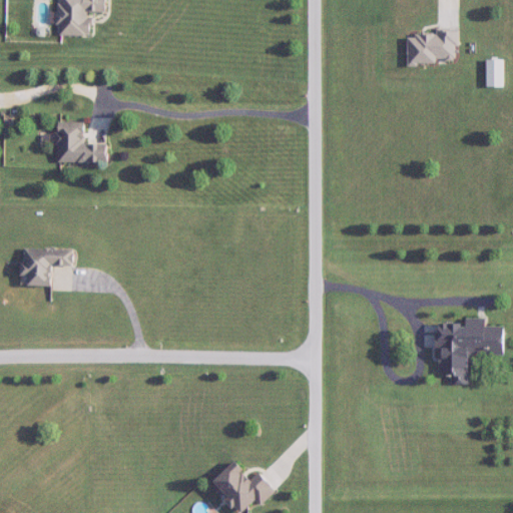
[(93,35),(93,12),(109,12),(109,0),(59,0),(59,35),(93,35)]
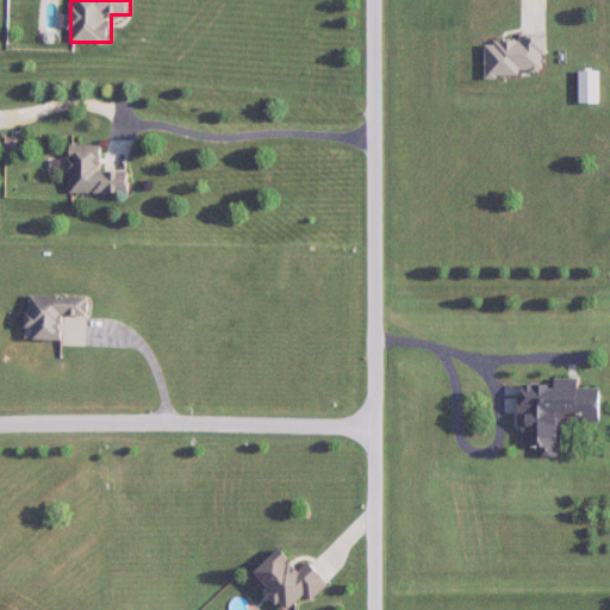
[(543,41),(485,41),(484,76),(543,76),(543,41)]
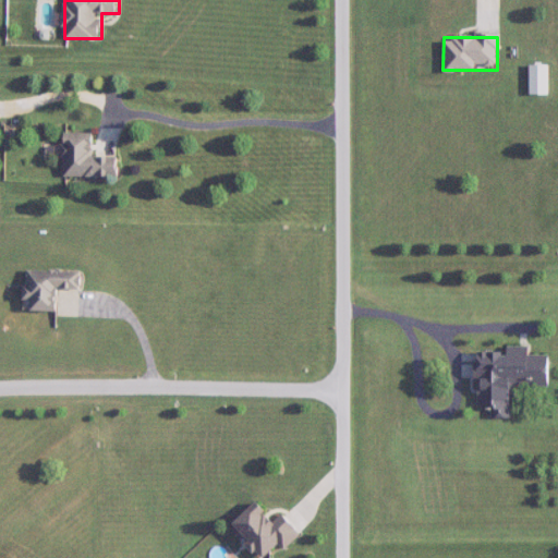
[(64,177),(122,177),(122,156),(95,156),(95,133),(64,133),(64,177)]
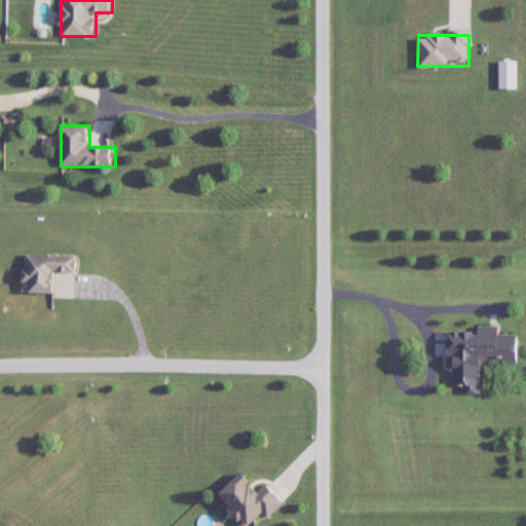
[(57,271),(77,272),(77,256),(26,255),(26,283),(32,283),(32,293),(57,293),(57,271)]
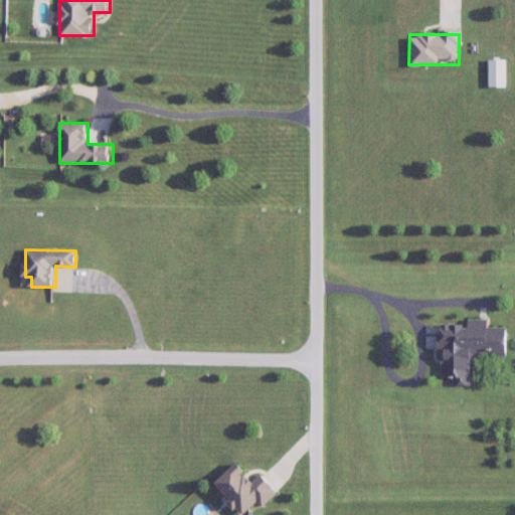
[(439,375),(453,375),(453,384),(472,385),(473,356),(506,357),(506,328),(487,327),(487,320),(467,320),(467,325),(440,324),(439,375)]
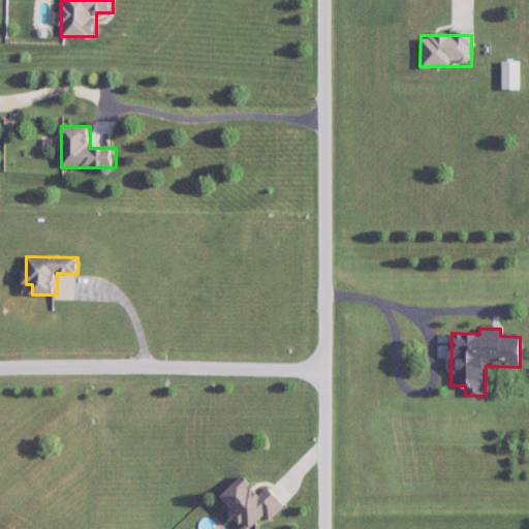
[(268,488),(258,496),(242,476),(219,497),(247,528),(249,528),(263,517),(269,522),(284,508),(268,488)]
